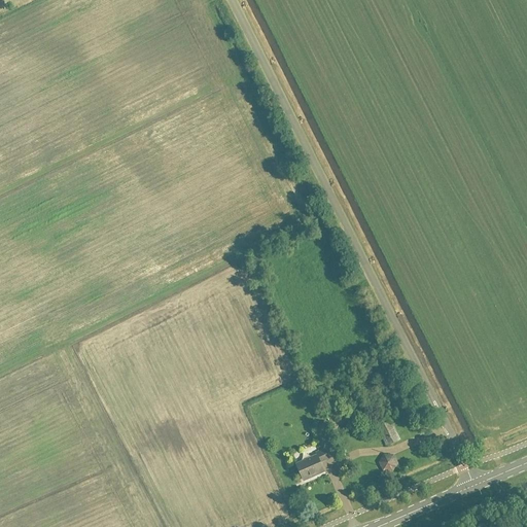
[(372,371),(365,374),(370,382),(376,379),(372,371)]
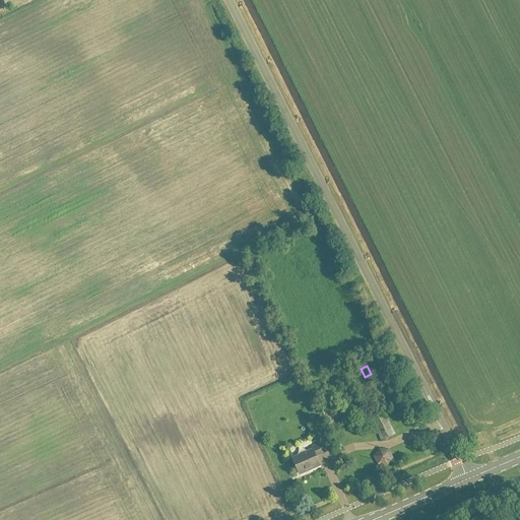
[(332,398),(319,404),(324,416),(338,410),(332,398)]
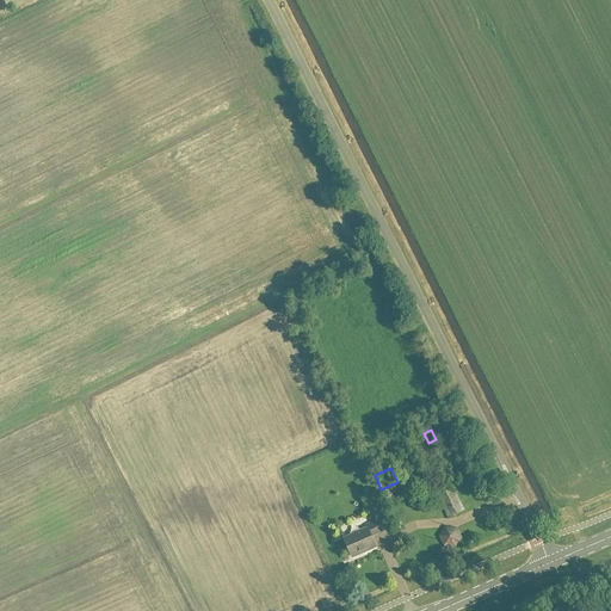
[(434,492),(448,519),(463,512),(451,483),(434,492)]
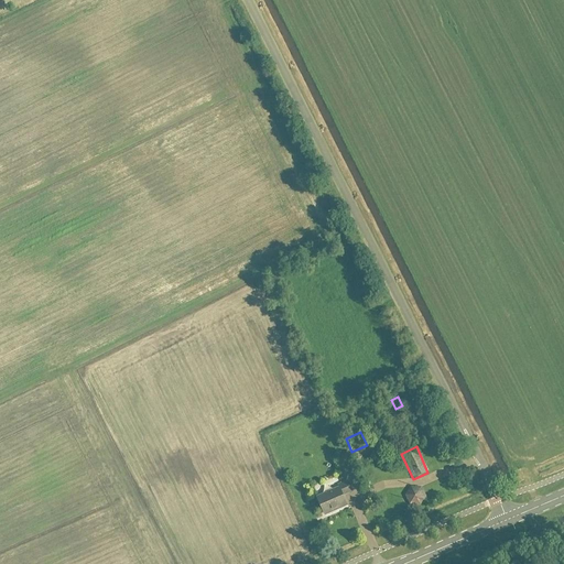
[(325,517),(347,507),(344,498),(351,495),(346,481),(337,486),(338,488),(316,498),(325,517)]
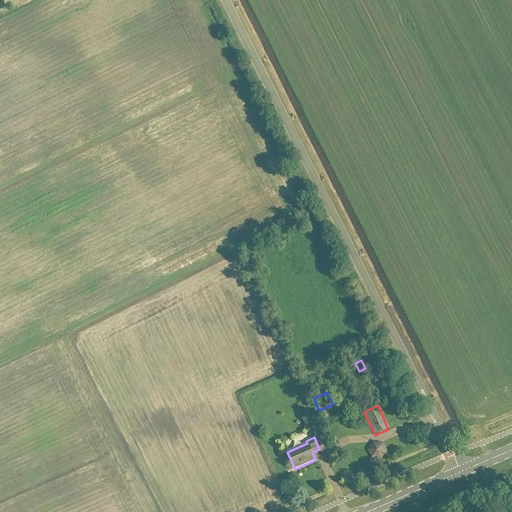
[(372,459),(381,459),(387,451),(383,442),(373,442),(367,450),(372,459)]
